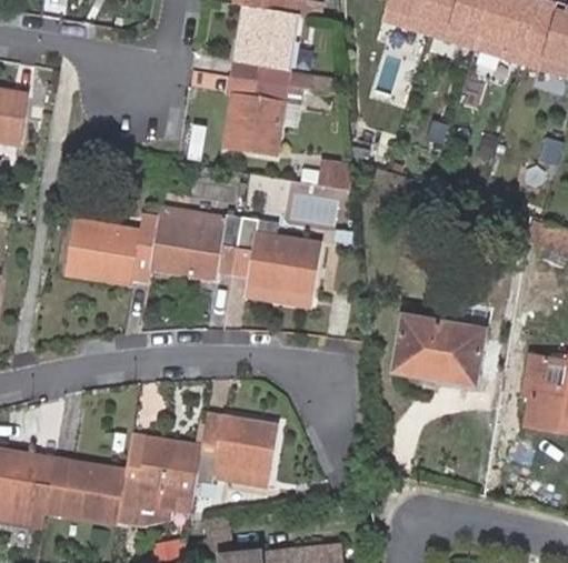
[(250,0),(249,7),(300,14),(316,18),(318,1),(311,0),(250,0)]
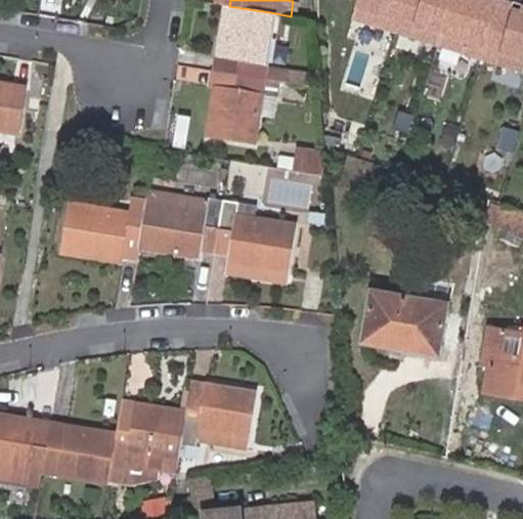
[(356,0),(352,12),(522,63),(522,1),(521,5),(514,3),(515,0),(356,0)]
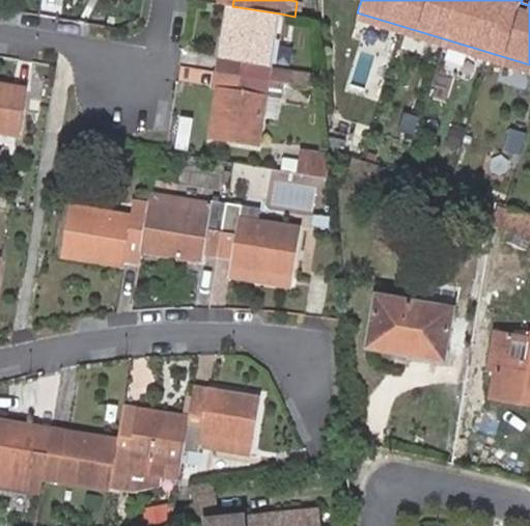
[(217,55),(224,57),(232,6),(225,5),(217,55)]
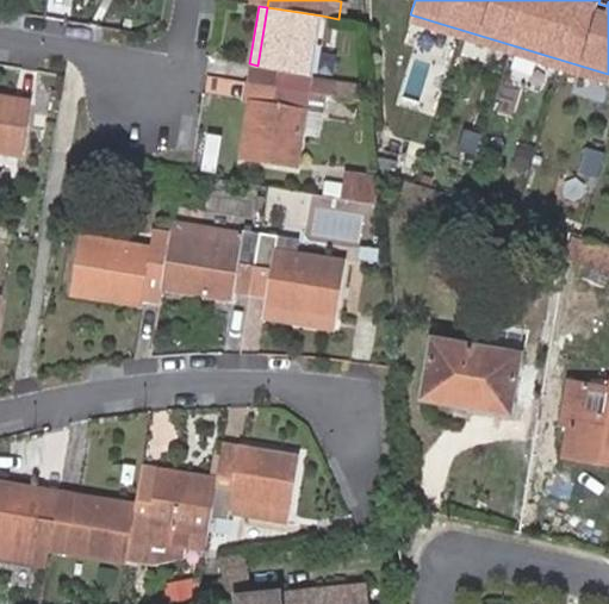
[(273,88),(309,94),(330,98),(334,79),(312,75),(322,16),(267,7),(258,66),(277,68),(273,88)]
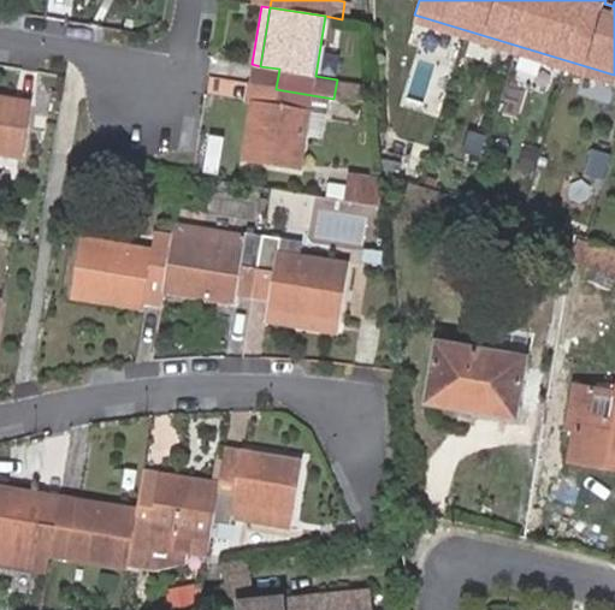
[(260,66),(258,86),(276,89),(279,69),(260,66)]
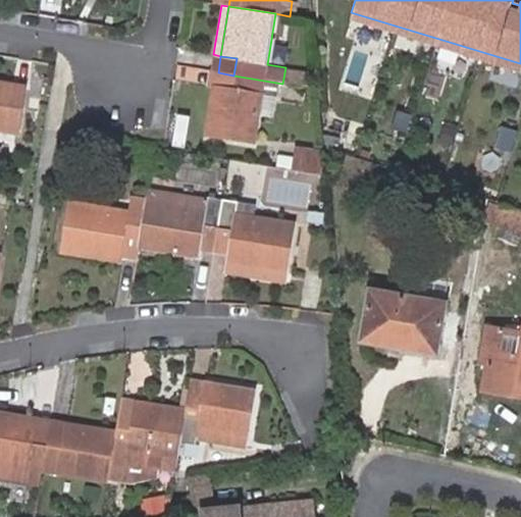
[(233,75),(218,72),(215,88),(218,89),(231,91),(233,75)]
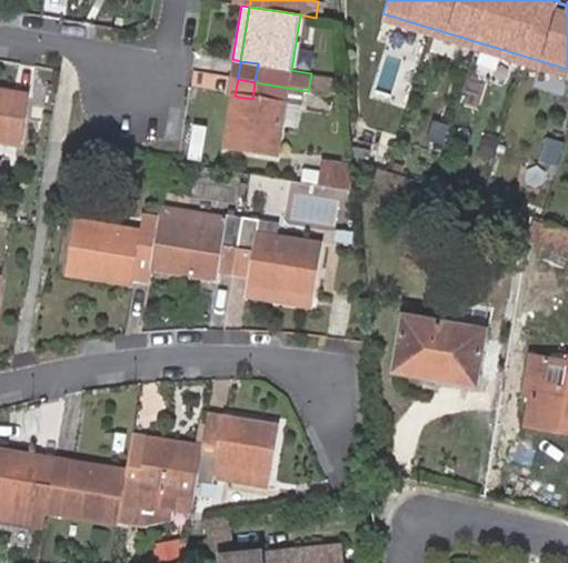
[(228,149),(276,157),(287,98),(302,100),(305,91),(288,88),(255,82),(252,99),(238,97),(228,149)]
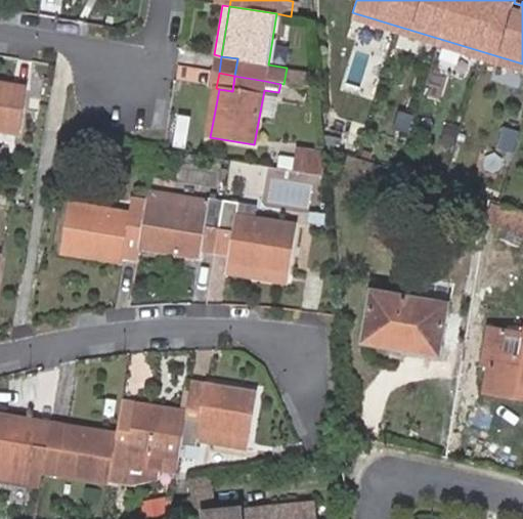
[(0,134),(20,137),(29,87),(0,82),(0,134)]
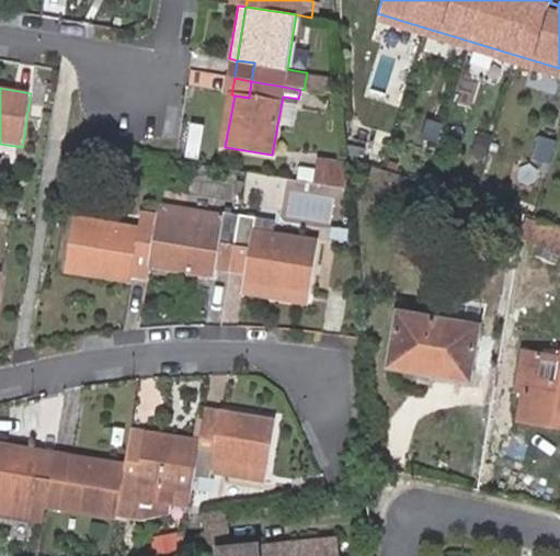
[(317,188),(354,194),(352,172),(320,167),(317,188)]
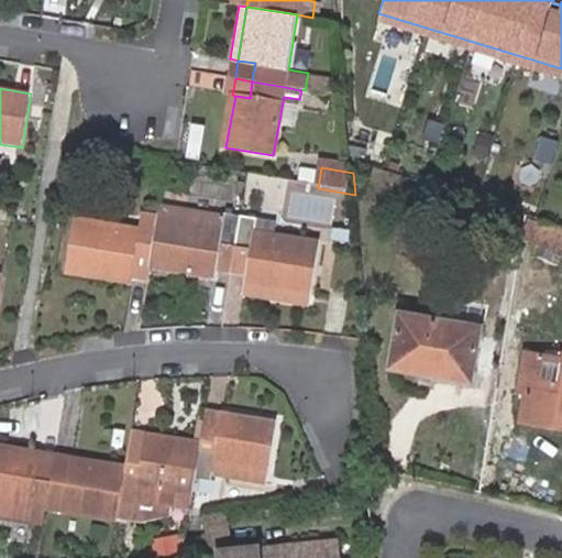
[(223,229),(226,215),(195,210),(193,225),(223,229)]
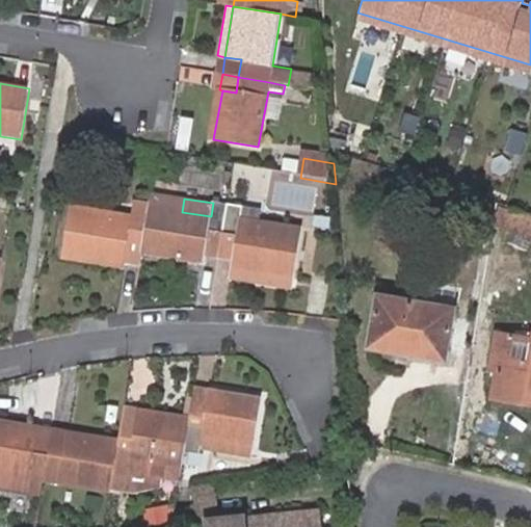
[(530,207),(512,202),(505,219),(530,227),(530,207)]
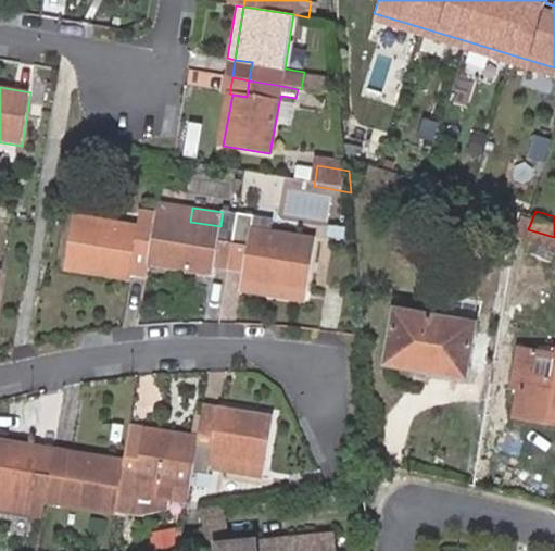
[(217,247),(234,250),(239,215),(223,212),(221,226),(190,222),(155,216),(150,250),(148,262),(148,265),(213,275),(214,270),(217,247)]
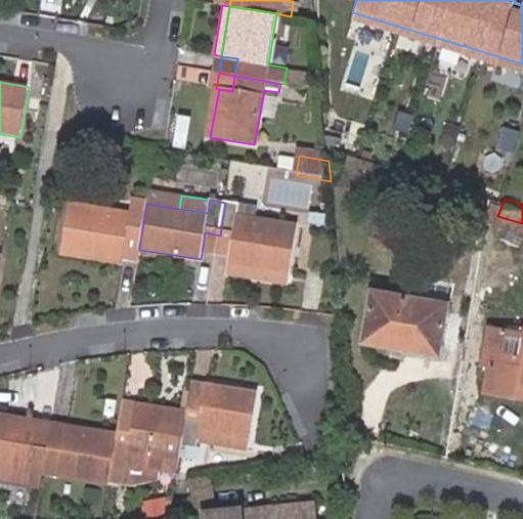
[(141,235),(146,204),(131,201),(129,214),(70,205),(62,250),(122,258),(126,232),(141,235)]
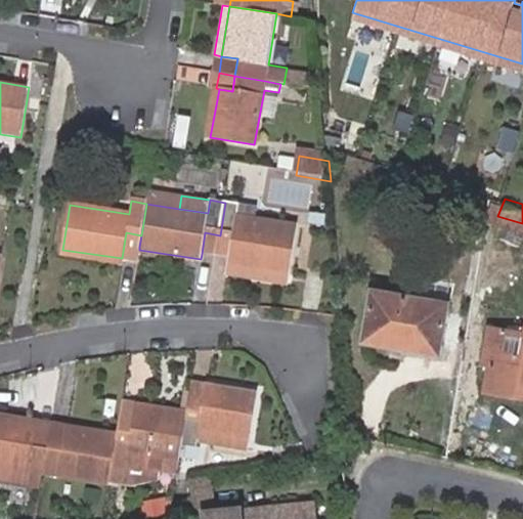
[(233,239),(230,258),(229,265),(290,274),(298,229),(236,219),(238,205),(225,203),(220,235),(233,239)]
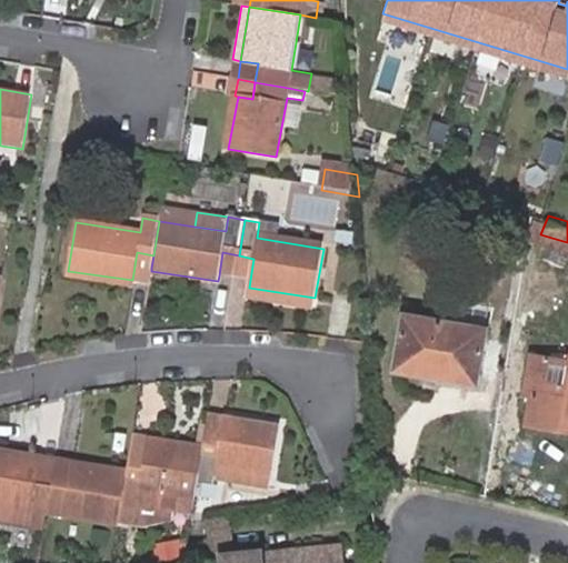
[(153,255),(137,252),(132,280),(149,283),(151,271),(151,268),(153,255)]
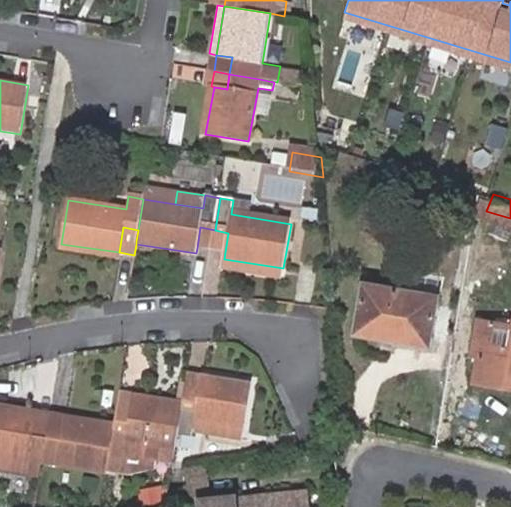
[(197,248),(212,251),(215,230),(200,227),(197,248)]
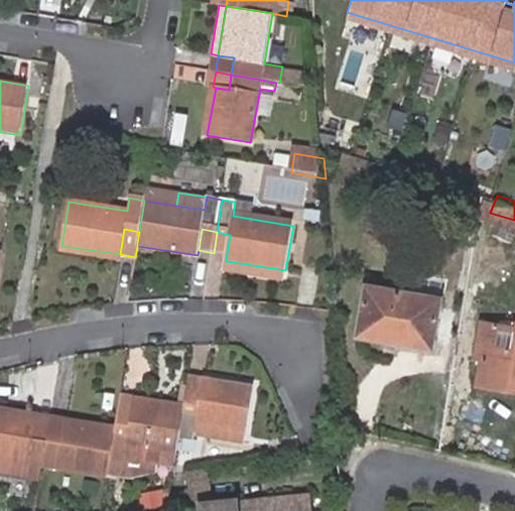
[(217,232),(214,253),(227,254),(230,235),(217,232)]
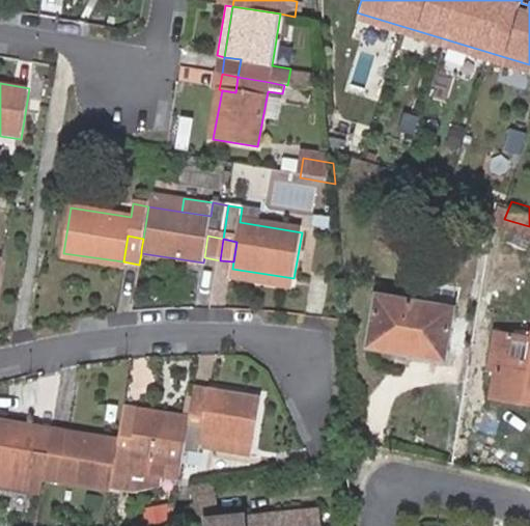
[(293,287),(294,278),(232,269),(230,277),(293,287)]
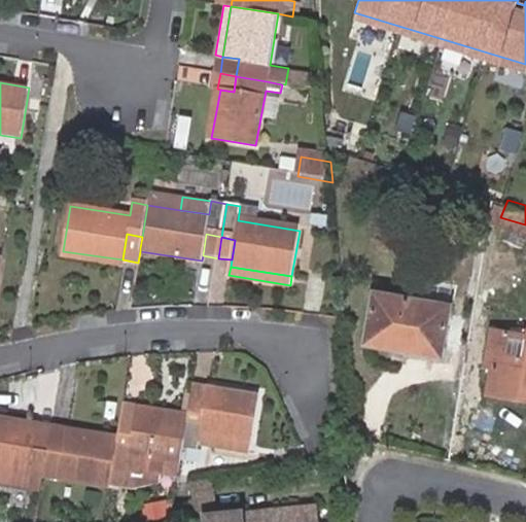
[(451,304),(376,290),(366,339),(410,347),(412,340),(443,345),(451,304)]
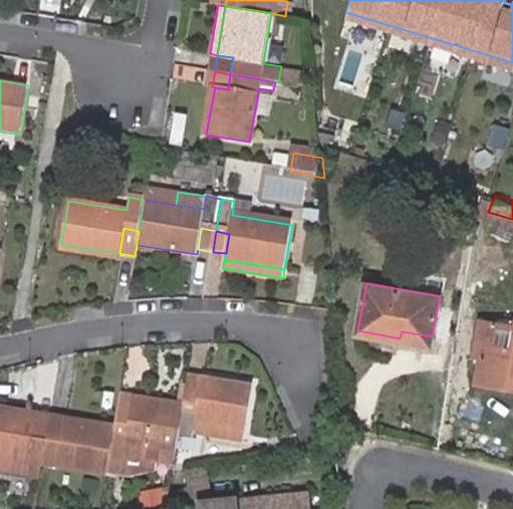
[(497,319),(480,316),(473,353),(480,354),(475,378),(512,385),(512,343),(493,340),(497,319)]
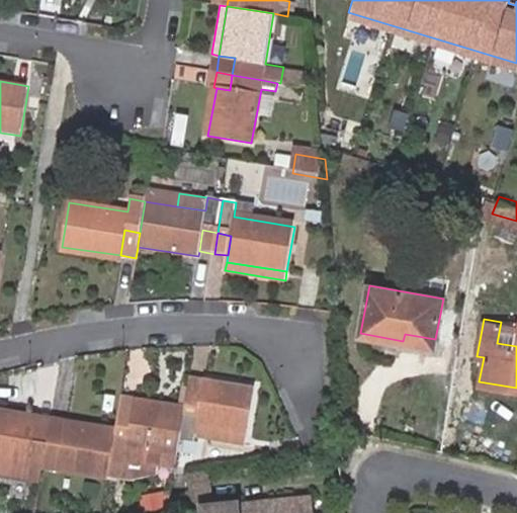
[(516,325),(501,322),(497,343),(516,346),(516,325)]
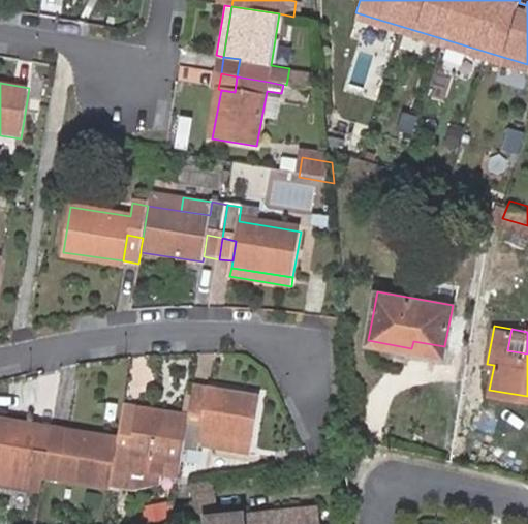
[(413,341),(411,348),(443,355),(444,346),(413,341)]
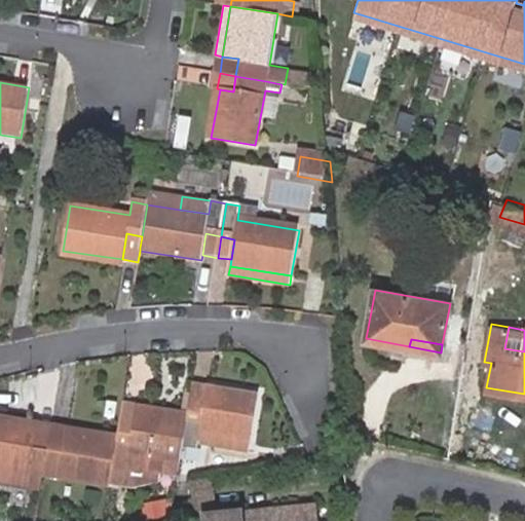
[(185,418),(184,422),(199,424),(205,391),(190,387),(185,418)]
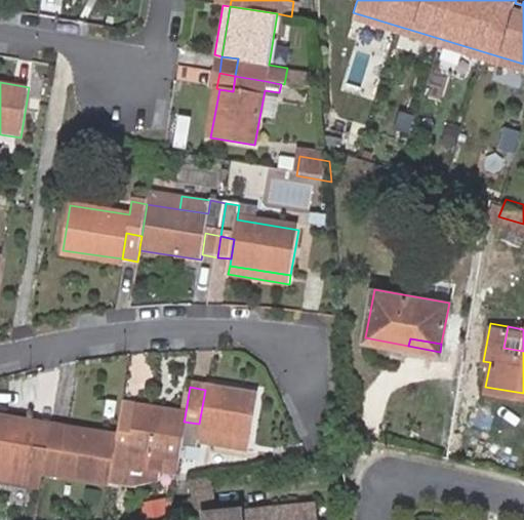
[(178,450),(178,451),(195,453),(196,448),(197,435),(247,443),(256,399),(205,390),(199,424),(184,422),(178,450)]
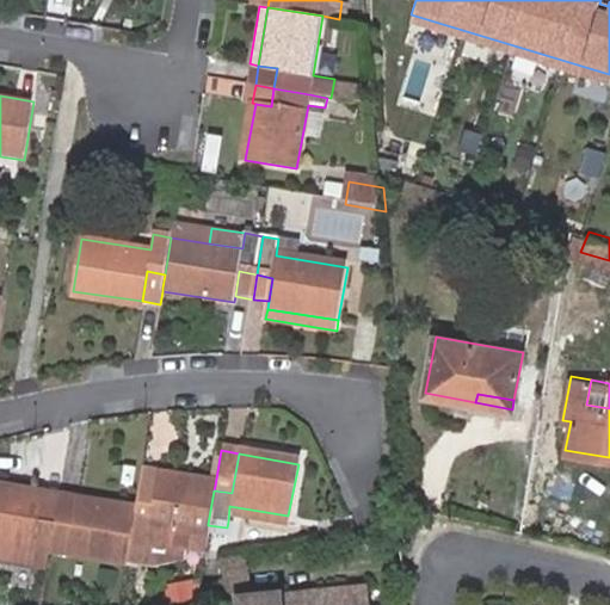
[(152,498),(155,476),(139,474),(135,495),(152,498)]
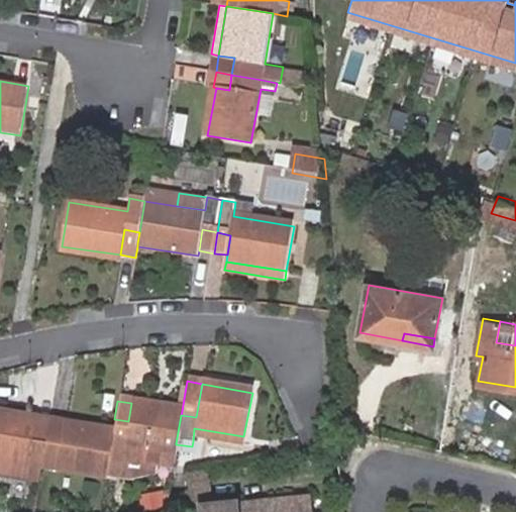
[(150,470),(172,474),(176,444),(176,443),(181,415),(182,411),(131,403),(128,421),(114,419),(112,432),(106,463),(120,465),(150,470)]
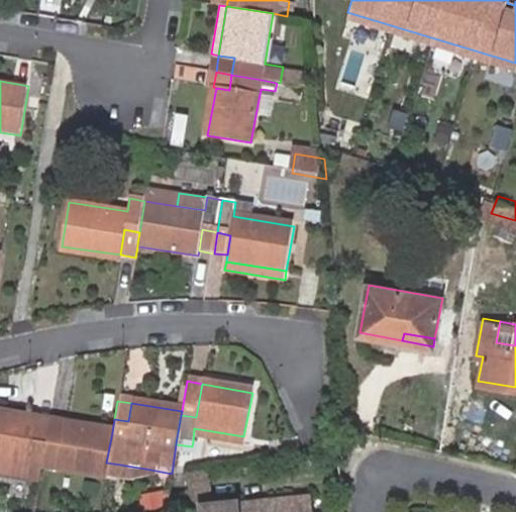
[(0,477),(38,484),(41,466),(46,436),(29,433),(32,419),(0,413),(0,477)]
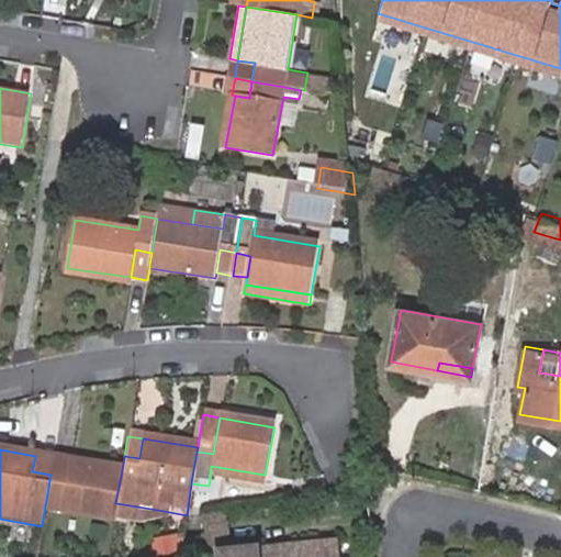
[(51,475),(53,459),(35,456),(32,471),(51,475)]
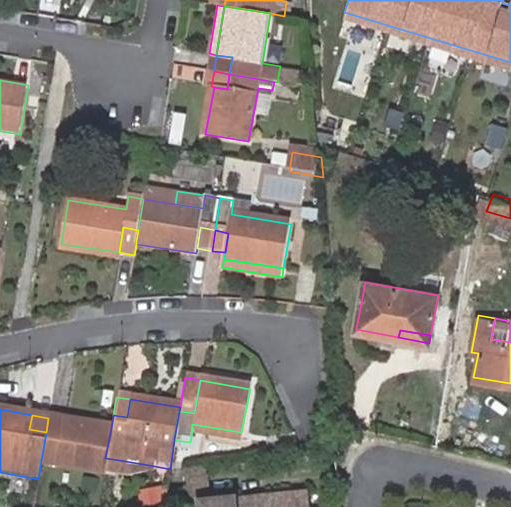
[(41,461),(103,472),(104,471),(105,458),(111,428),(64,420),(62,434),(46,432),(41,461)]
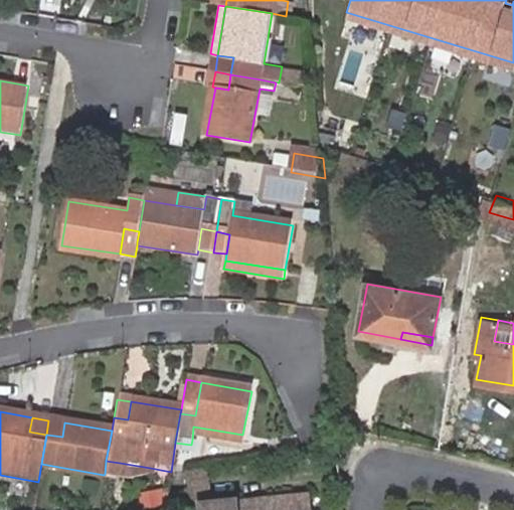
[(193,427),(192,440),(240,448),(242,435),(193,427)]
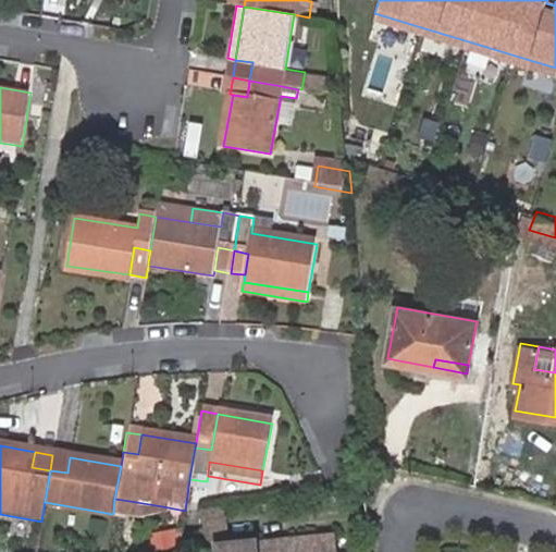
[(114,499),(113,513),(137,517),(161,513),(162,506),(130,501),(114,499)]
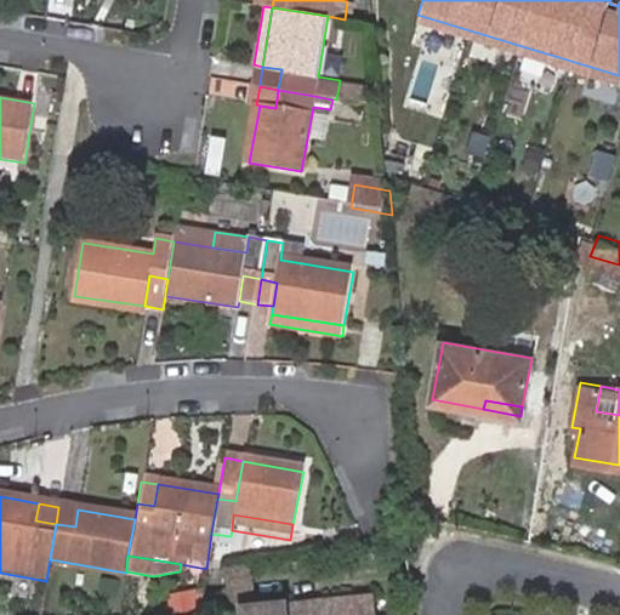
[(280,614),(279,599),(245,602),(245,614),(280,614)]
